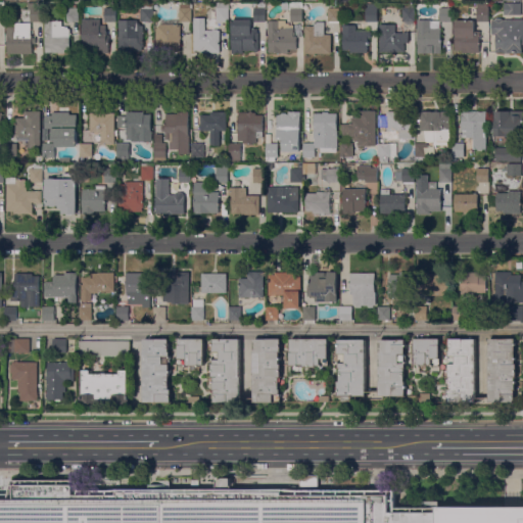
[(42,21),(31,21),(31,8),(28,8),(28,3),(42,3),(42,8),(42,21)]
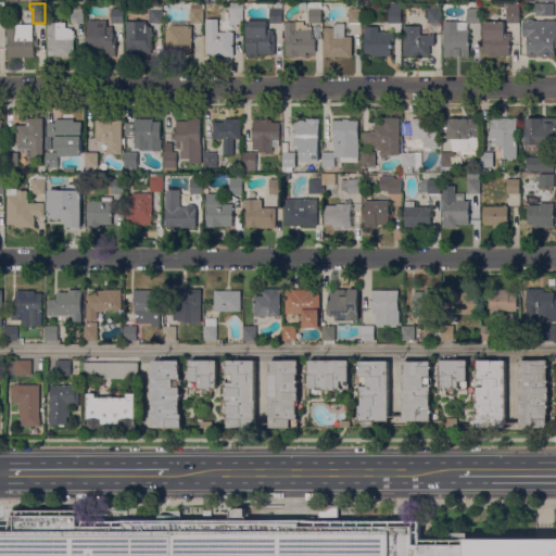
[(163,3),(163,22),(149,22),(149,10),(151,10),(151,3),(163,3)]
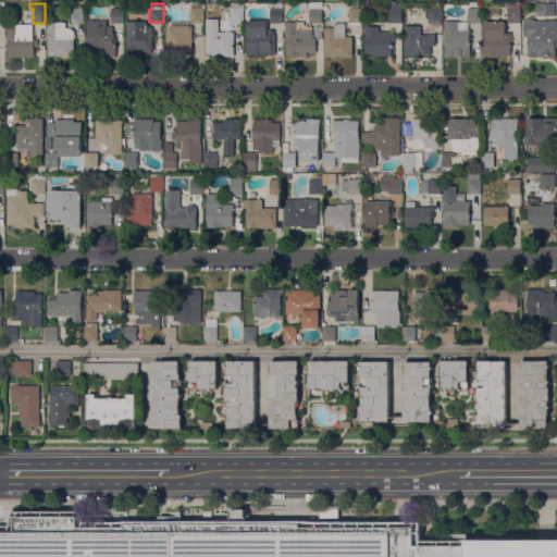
[(224,8),(231,8),(231,3),(243,3),(243,23),(222,23),(222,11),(224,8)]
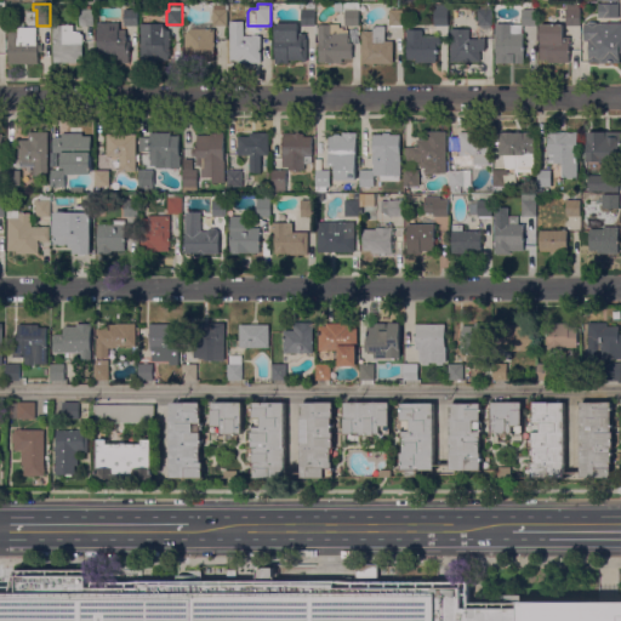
[(314,4),(314,26),(302,26),(302,4),(314,4)]
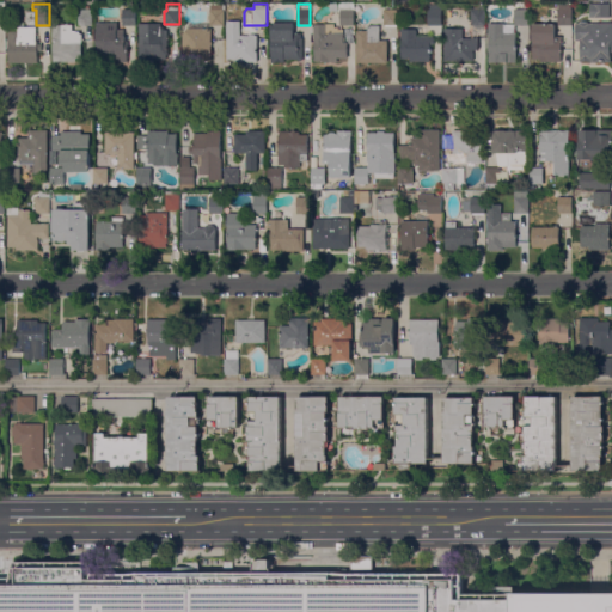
[(324,24),(340,24),(340,11),(330,11),(330,4),(354,4),(354,10),(353,10),(353,25),(343,25),(343,37),(346,37),(346,42),(347,42),(347,57),(337,57),(337,62),(314,62),(314,24),(324,24)]
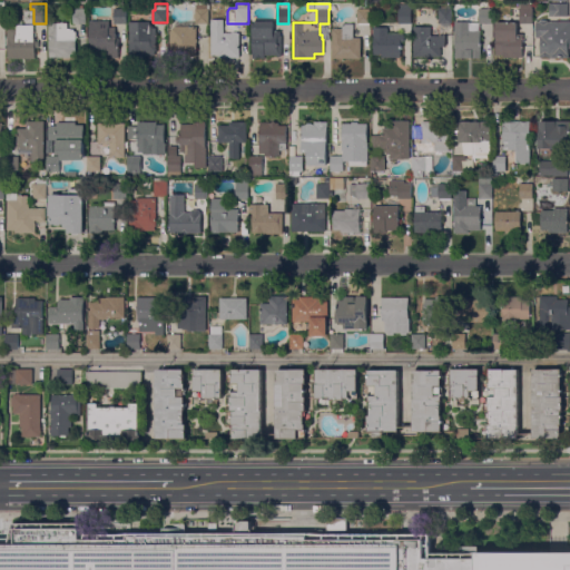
[(520,23),(520,3),(532,3),(532,23),(520,23)]
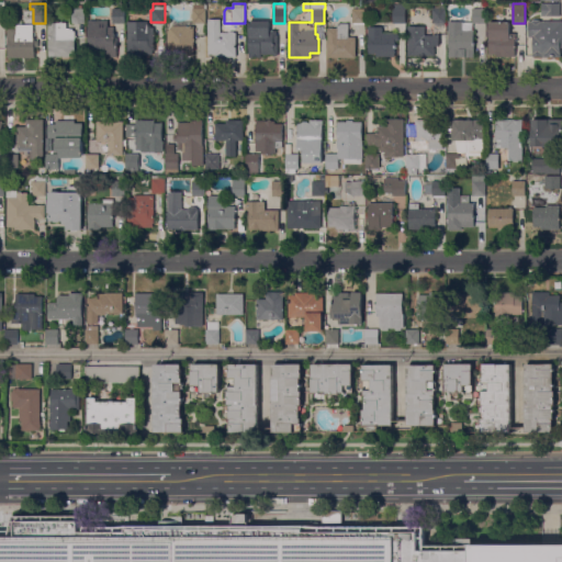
[(560,15),(542,15),(541,3),(560,3),(560,15)]
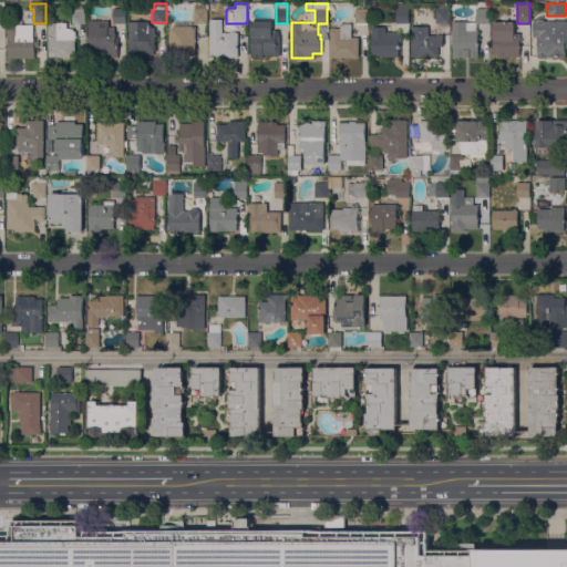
[(207,4),(207,23),(195,23),(195,18),(193,18),(193,13),(194,13),(194,9),(195,9),(195,4),(207,4)]
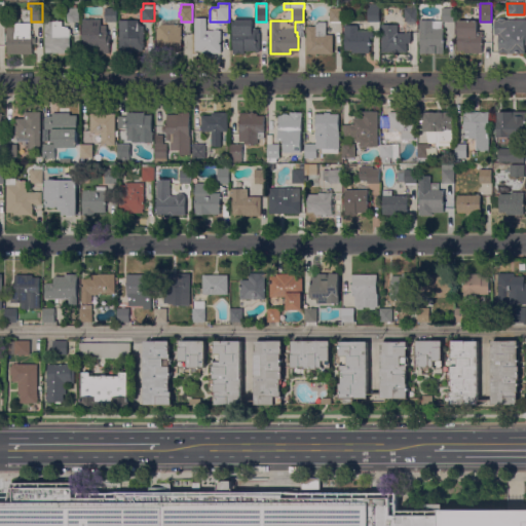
[(379,22),(368,22),(368,4),(379,4),(379,22)]
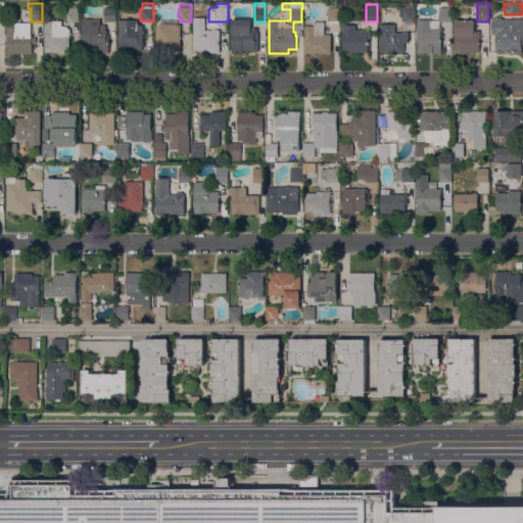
[(430,20),(440,20),(440,7),(452,8),(450,21),(440,21),(439,29),(440,29),(441,50),(429,50),(430,52),(418,53),(418,48),(418,20),(430,20)]
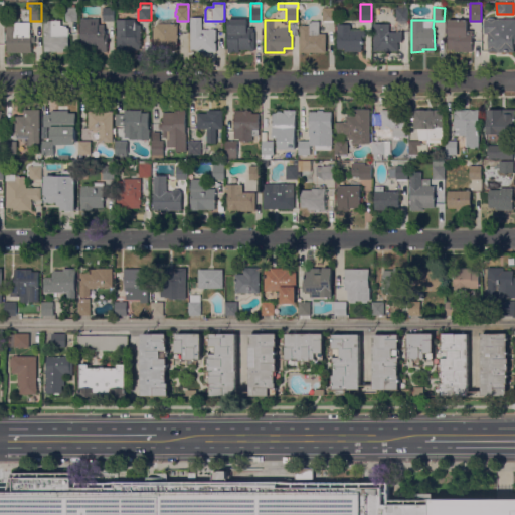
[(77,21),(66,21),(65,8),(77,8),(77,21)]
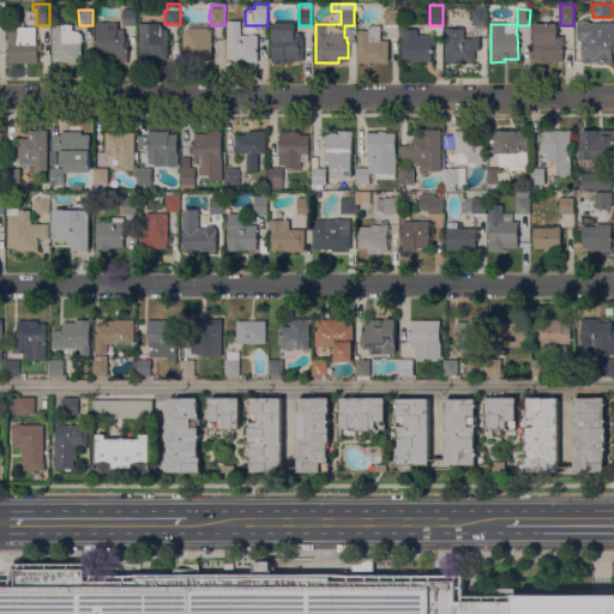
[(136,10),(136,25),(124,25),(122,10),(136,10)]
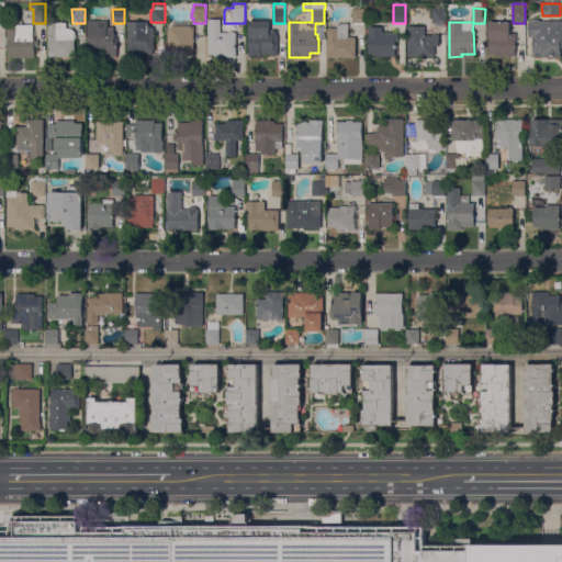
[(364,9),(364,23),(352,23),(352,9),(364,9)]
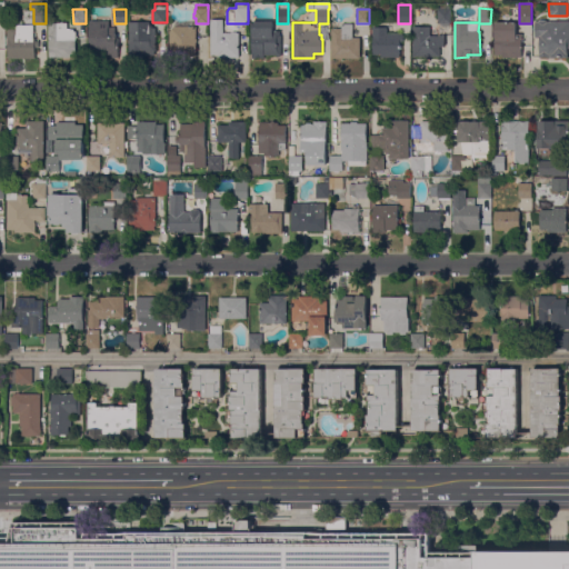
[(451,9),(451,23),(438,23),(438,9),(451,9)]
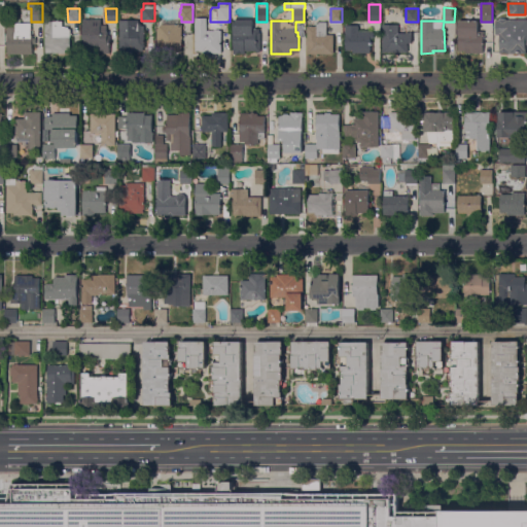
[(207,18),(207,31),(215,31),(215,30),(219,30),(219,31),(221,31),(221,54),(207,54),(207,50),(196,50),(195,18),(207,18)]
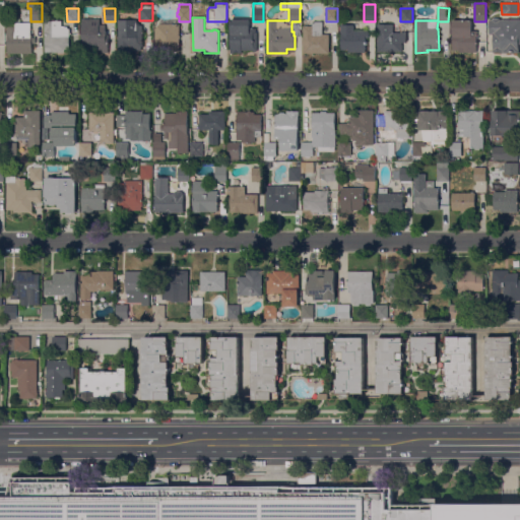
[(493,20),(494,18),(499,18),(501,19),(519,19),(519,44),(519,53),(493,53),(493,35),(490,35),(490,20),(493,20)]
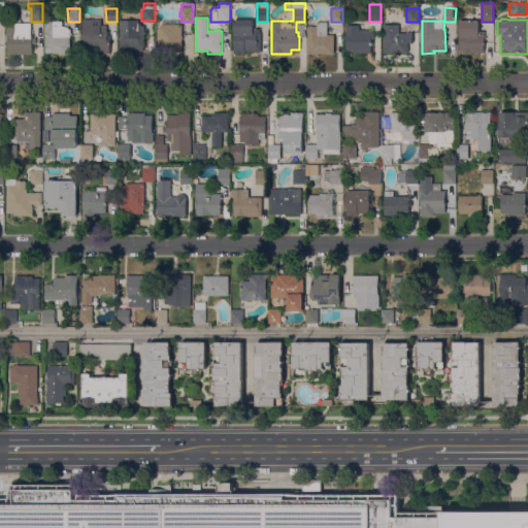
[(101,20),(101,26),(106,26),(106,31),(107,31),(107,35),(109,35),(109,54),(84,54),(84,20),(101,20)]
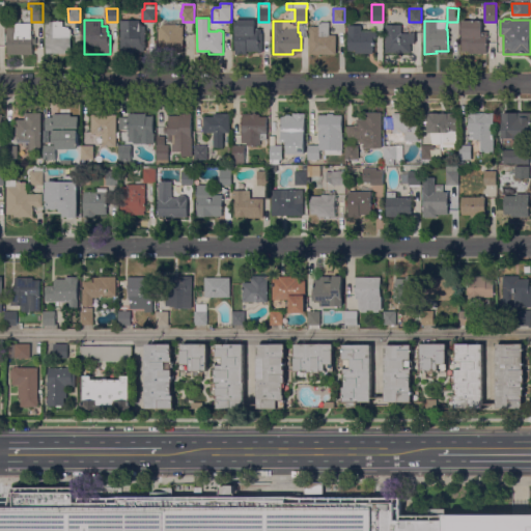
[(140,20),(140,23),(141,26),(145,26),(145,48),(144,48),(144,51),(133,51),(133,54),(120,54),(120,21),(140,20)]
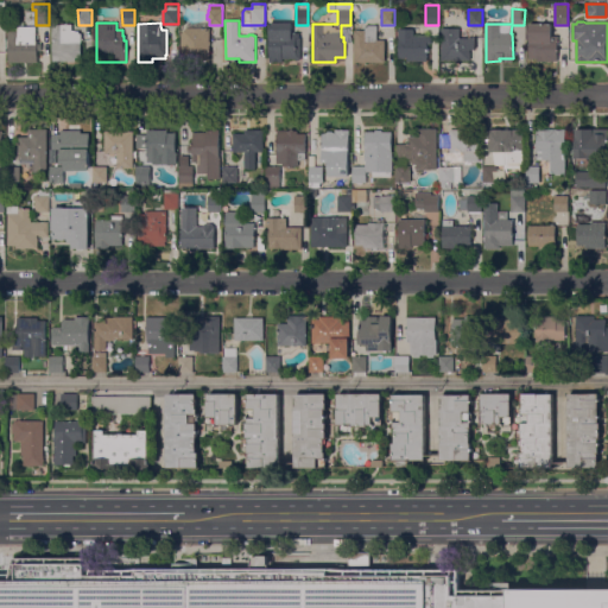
[(291,23),(291,33),(299,33),(298,39),(301,39),(301,61),(295,61),(295,59),(283,59),(283,62),(270,62),(271,23),(291,23)]
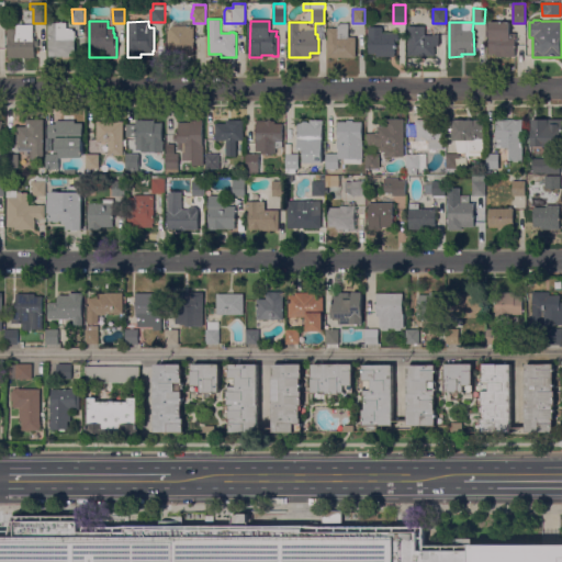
[(172,26),(172,22),(191,22),(191,25),(194,25),(194,56),(168,55),(168,31),(172,26)]
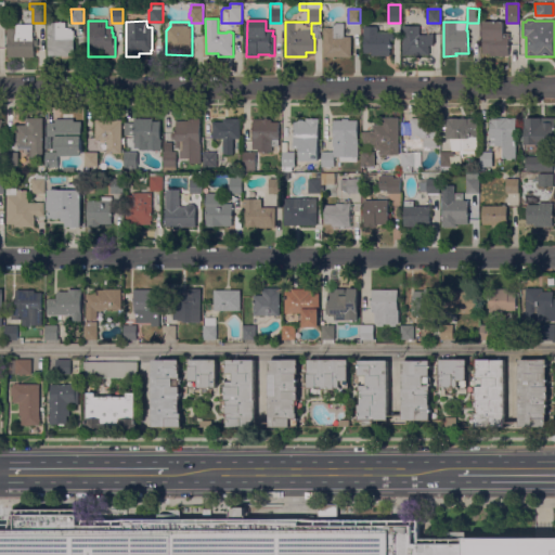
[(503,22),(503,33),(510,33),(510,36),(508,36),(508,56),(491,56),(491,53),(482,53),(482,22),(503,22)]
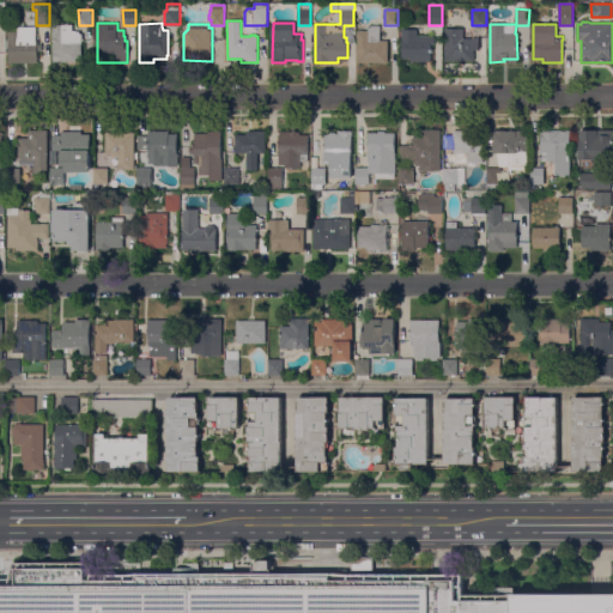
[(72,25),(72,31),(79,31),(79,35),(82,35),(82,58),(76,59),(76,61),(53,61),(53,25),(72,25)]
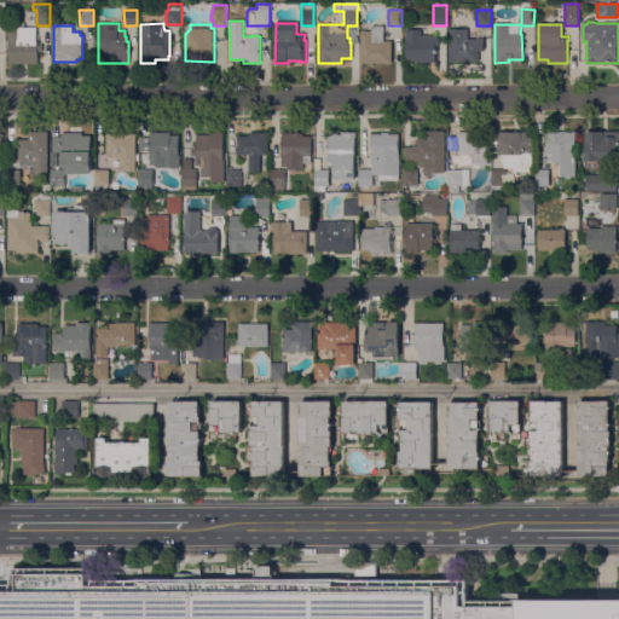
[(372,27),(383,25),(385,41),(392,41),(392,63),(362,63),(360,32),(372,32),(372,27)]
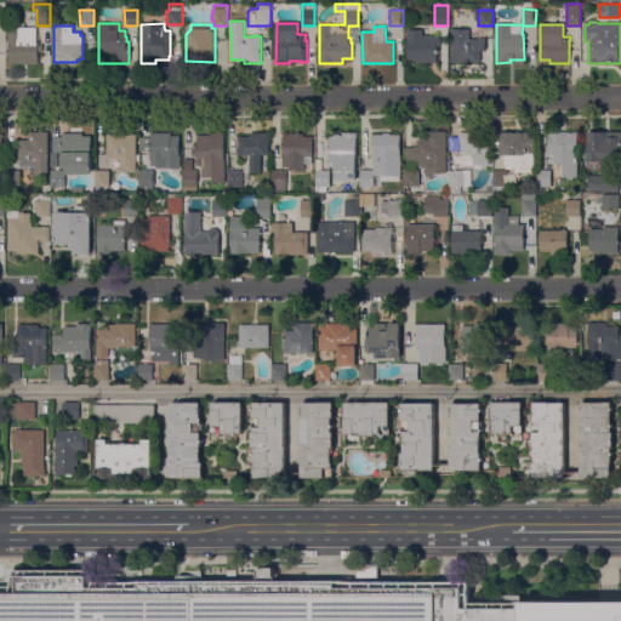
[(35,41),(38,41),(38,45),(43,45),(43,52),(38,52),(38,64),(9,63),(10,43),(7,43),(9,27),(36,28),(35,41)]
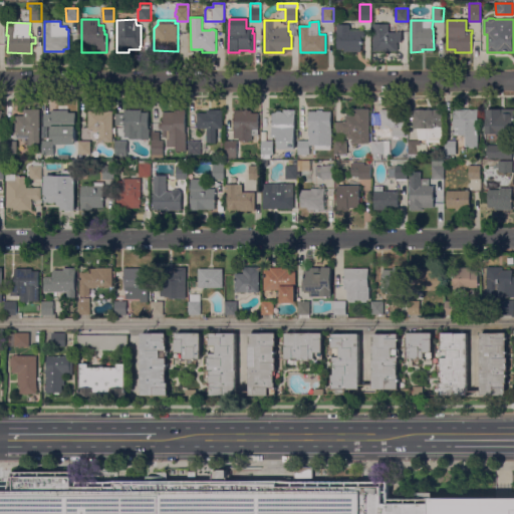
[(373,51),(373,24),(389,24),(389,32),(400,32),(400,31),(402,31),(402,42),(398,42),(398,51),(373,51)]
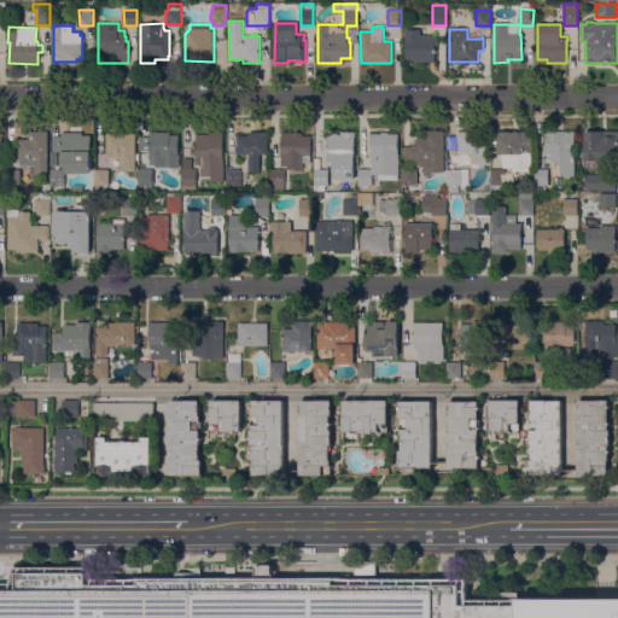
[(414,63),(414,59),(406,59),(404,30),(420,30),(421,36),(436,36),(436,38),(437,38),(438,45),(433,45),(435,62),(414,63)]
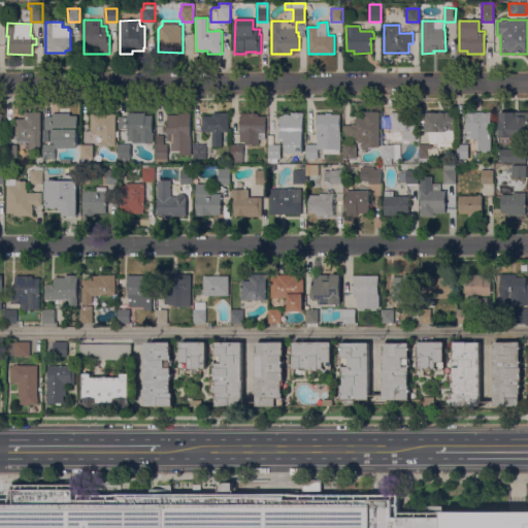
[(30,150),(30,141),(17,141),(15,119),(25,119),(25,112),(40,112),(41,150),(30,150)]
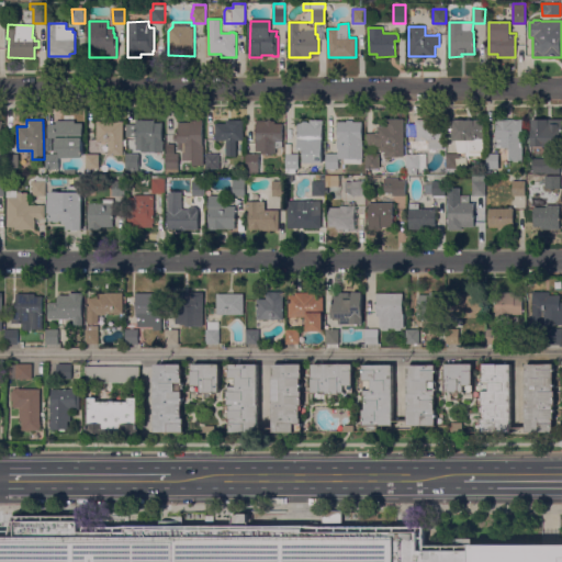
[(154,120),(154,123),(161,123),(161,141),(163,141),(163,153),(142,153),(139,149),(136,149),(136,145),(135,145),(135,136),(126,137),(126,124),(136,124),(136,120),(154,120)]
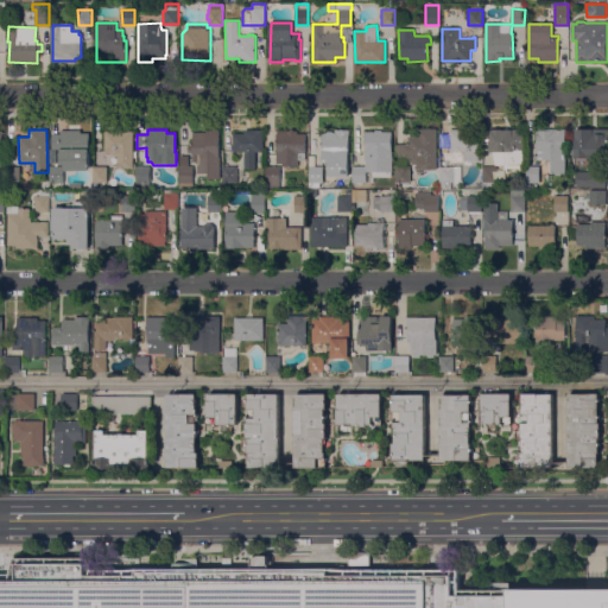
[(206,133),(206,130),(220,130),(220,179),(209,179),(209,175),(197,175),(197,163),(192,163),(192,153),(188,153),(188,145),(192,145),(192,133),(206,133)]
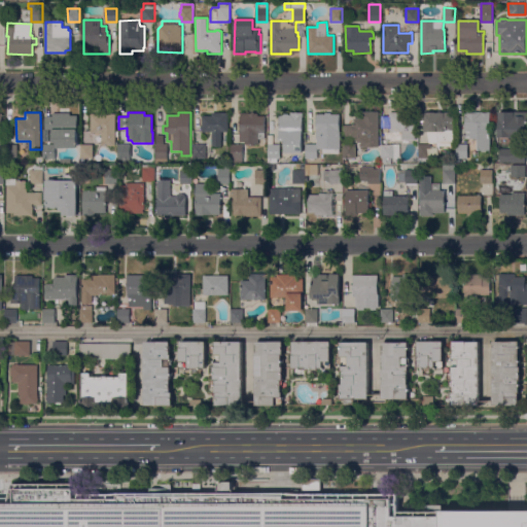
[(379,147),(360,147),(360,142),(357,142),(356,140),(356,138),(353,138),(353,144),(355,144),(355,159),(343,159),(343,144),(343,126),(354,126),(354,118),(362,118),(362,112),(378,112),(379,147)]
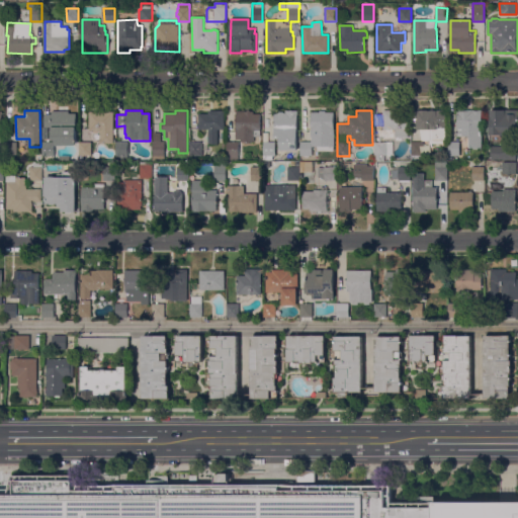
[(409,110),(409,138),(390,138),(390,155),(386,155),(384,155),(384,161),(374,161),(374,155),(374,127),(382,127),(383,110),(409,110)]
